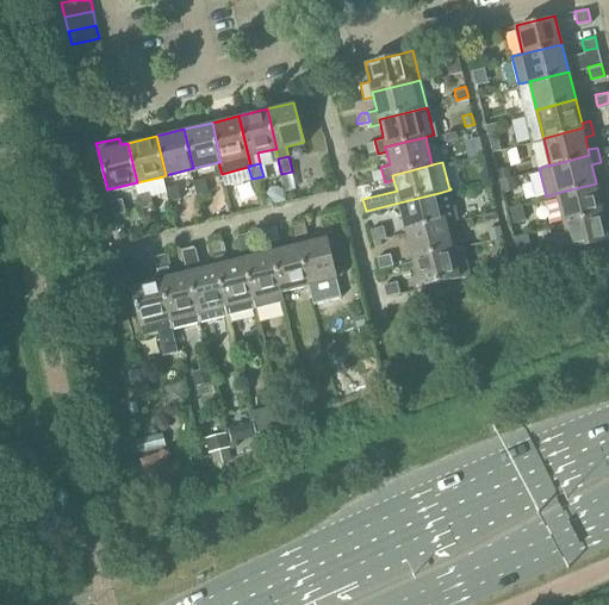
[(496,168),(498,176),(509,174),(507,164),(496,168)]
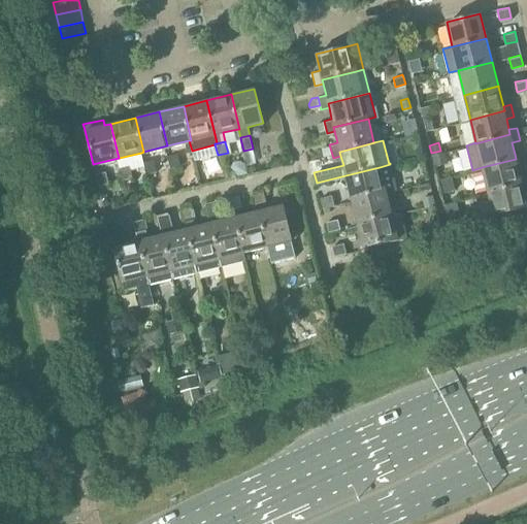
[(445,151),(431,154),(433,164),(447,161),(445,151)]
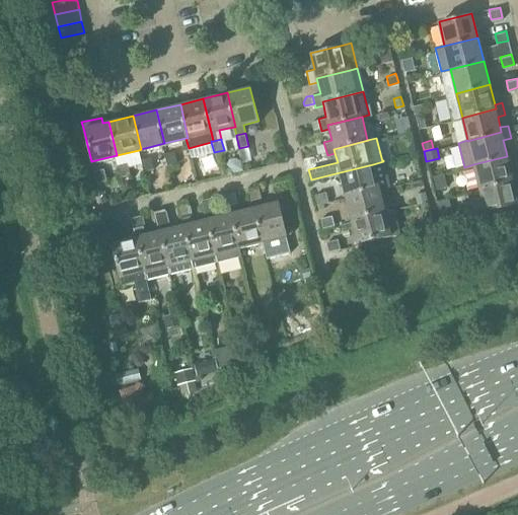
[(507,156),(473,164),(479,188),(513,179),(512,174),(509,164),(517,162),(513,149),(506,151),(507,156)]
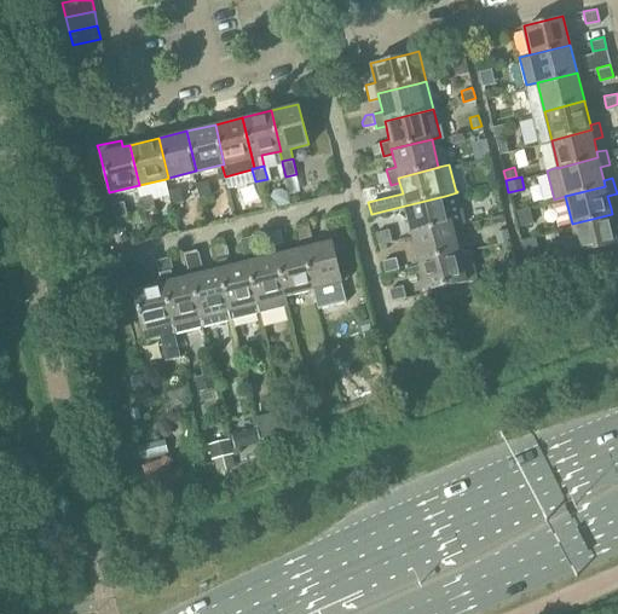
[(212,192),(207,179),(196,183),(200,196),(212,192)]
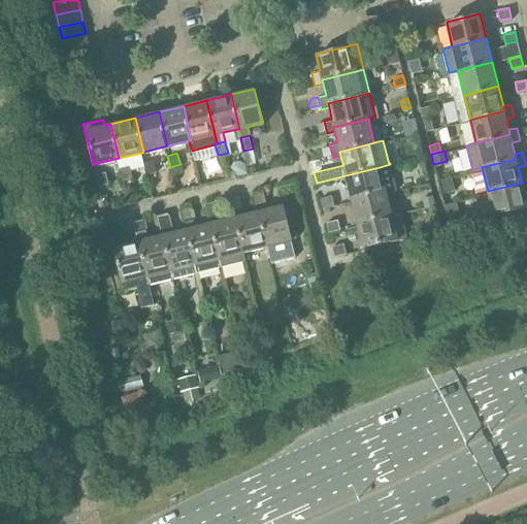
[(156,170),(153,159),(143,161),(145,172),(156,170)]
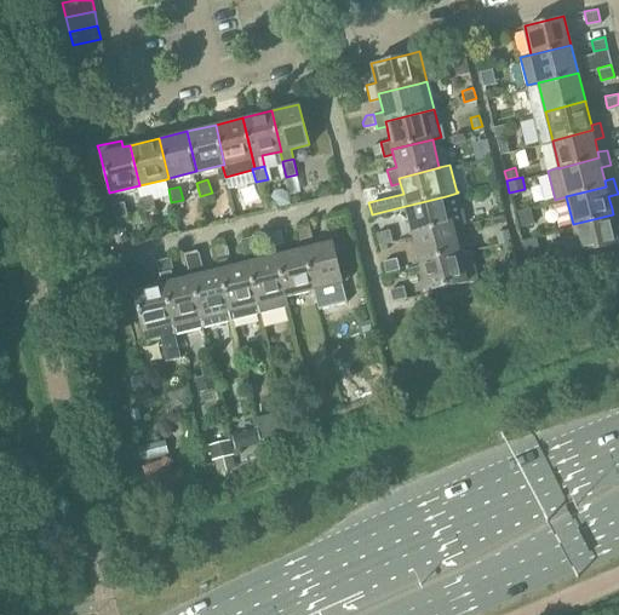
[(150,193),(141,195),(143,210),(154,207),(152,197),(150,193)]
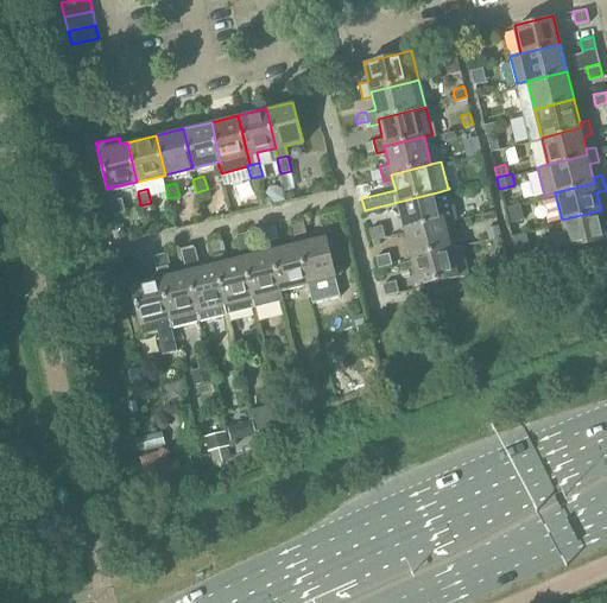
[(456,217),(449,189),(437,192),(398,202),(405,229),(444,220),(456,217)]
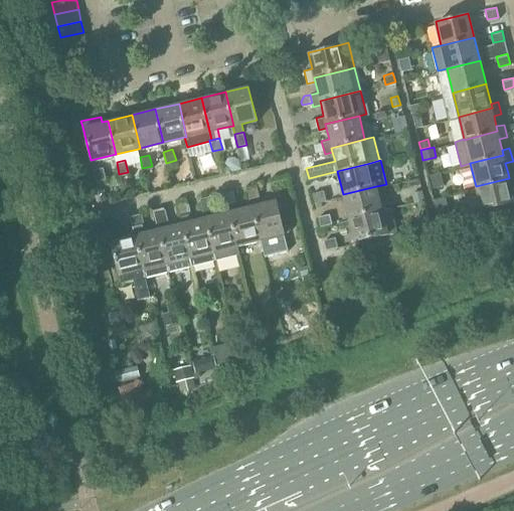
[(103,166),(93,168),(96,180),(106,177),(103,166)]
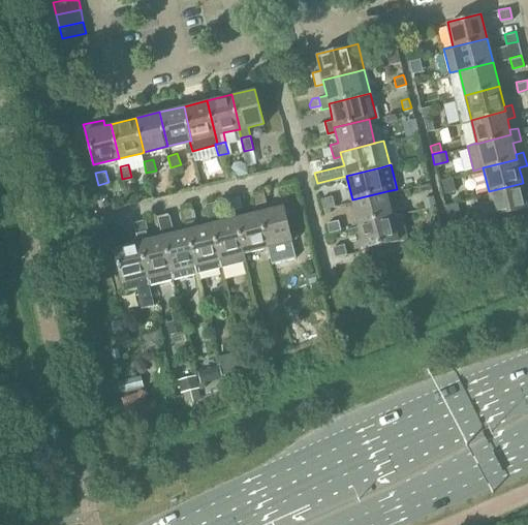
[(455,189),(452,176),(440,179),(443,191),(455,189)]
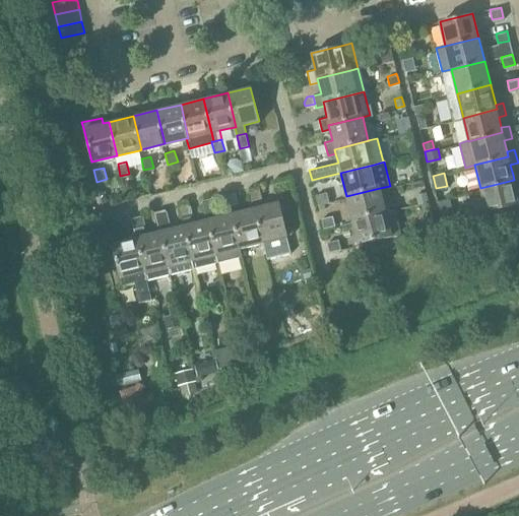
[(514,180),(480,188),(485,212),(518,203),(518,201),(516,188),(518,187),(518,173),(513,175),(514,180)]
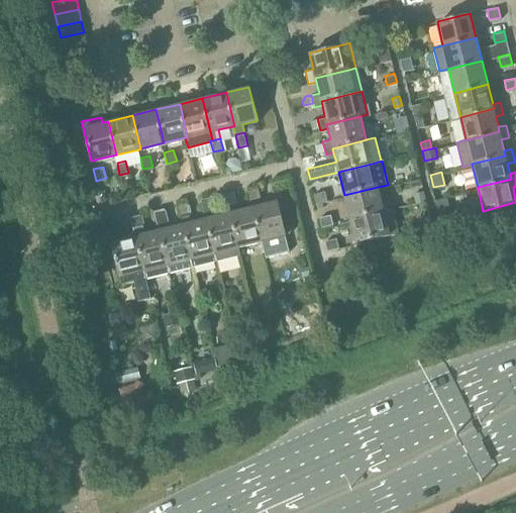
[(250,198),(261,196),(258,185),(247,187),(250,198)]
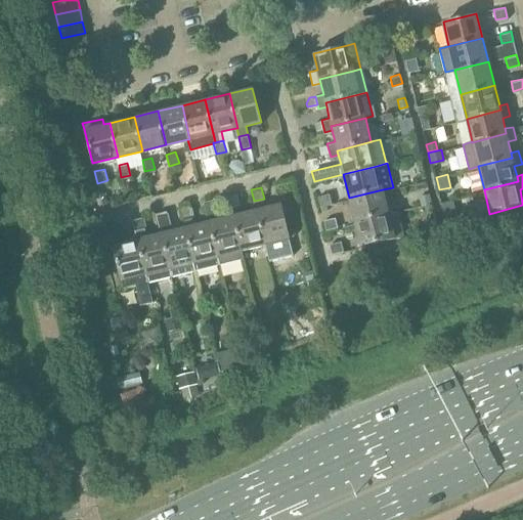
[(389,213),(389,212),(383,189),(349,198),(355,222),(389,213)]
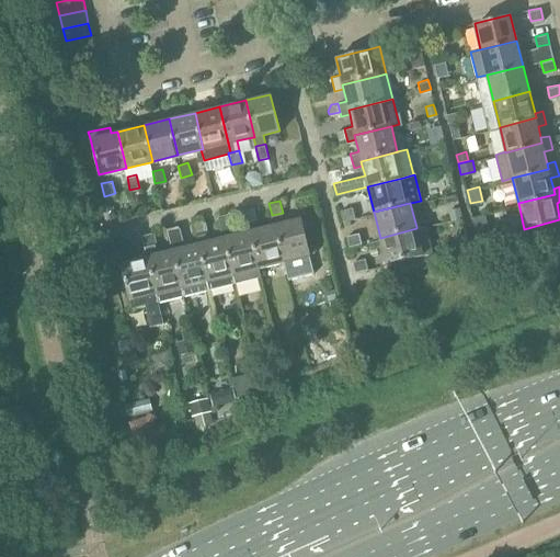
[(342,220),(355,216),(352,205),(340,208),(342,220)]
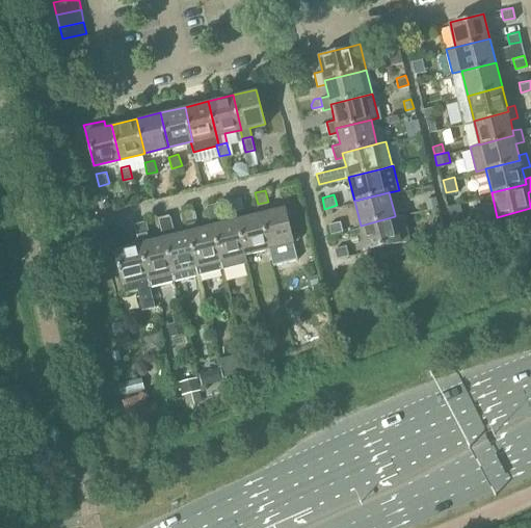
[(243,208),(241,195),(231,198),(233,210),(243,208)]
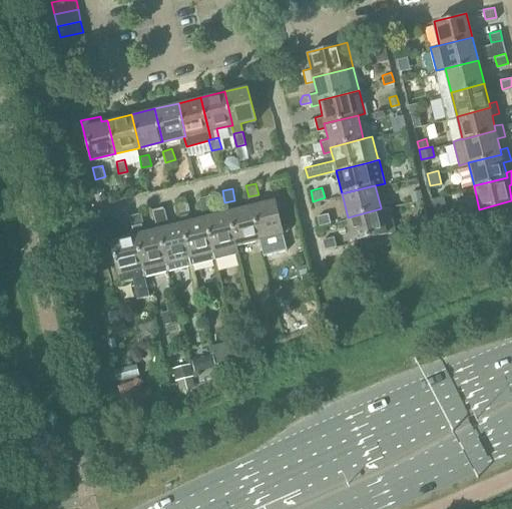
[(421,197),(419,188),(409,190),(412,200),(421,197)]
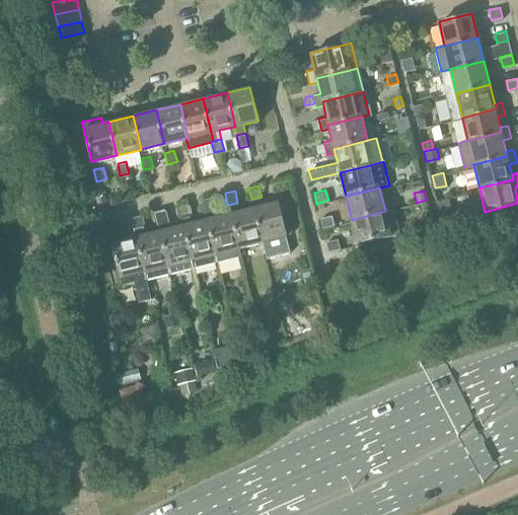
[(216,258),(217,261),(240,254),(239,247),(231,213),(215,217),(215,215),(216,215),(212,197),(201,199),(206,219),(207,219),(215,252),(217,252),(218,258),(216,258)]
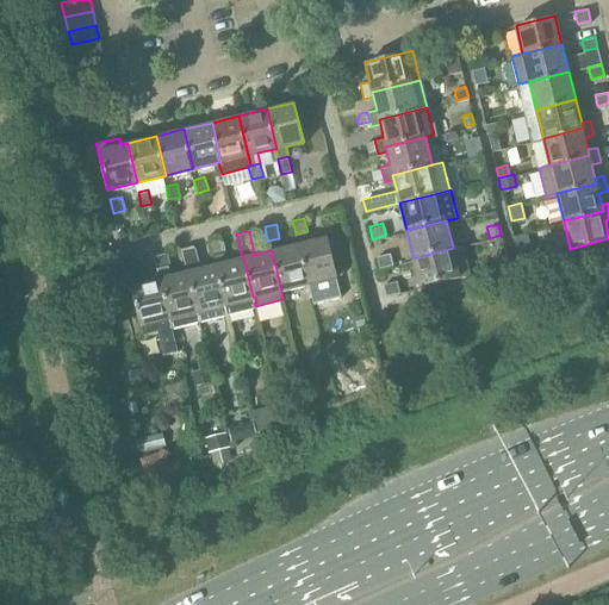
[(519,262),(533,259),(527,232),(513,236),(519,262)]
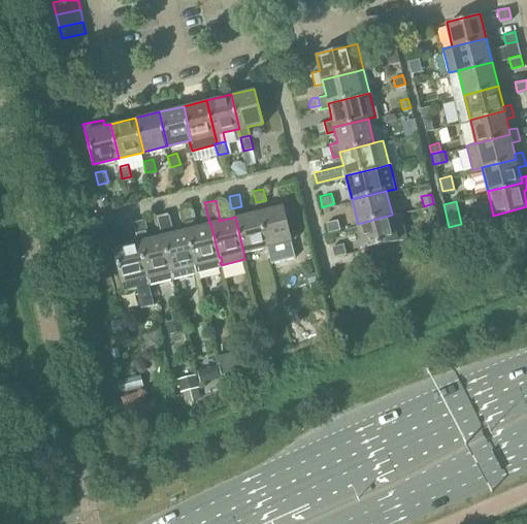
[(258,211),(266,246),(291,239),(283,205),(258,211)]
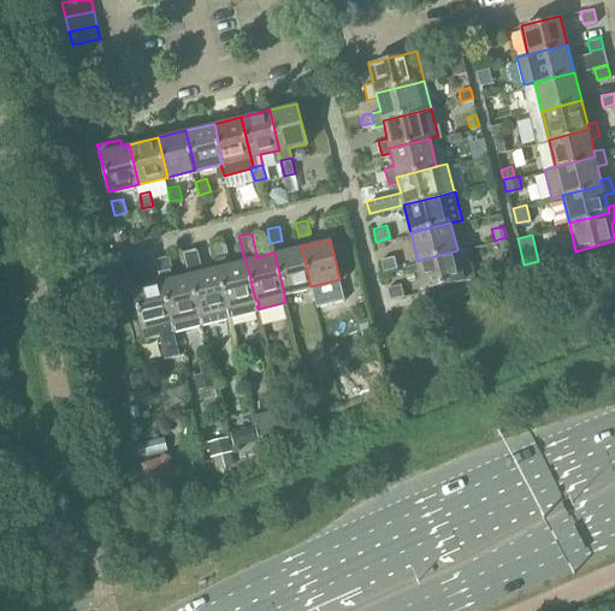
[(229,313),(229,315),(258,309),(256,306),(259,306),(258,300),(255,300),(246,260),(244,260),(228,264),(222,241),(211,243),(217,267),(226,306),(229,306),(230,313),(229,313)]
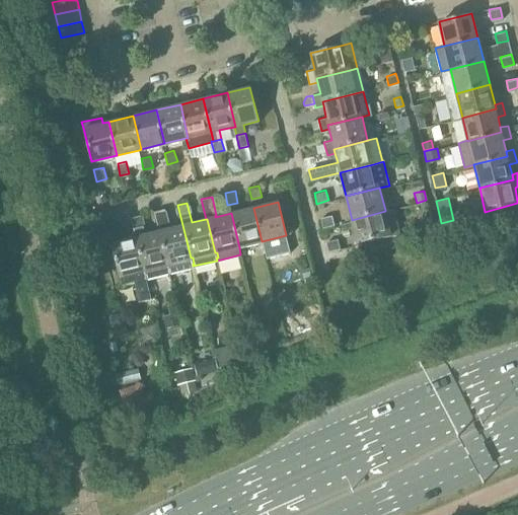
[(157,222),(166,220),(164,208),(154,211),(157,222)]
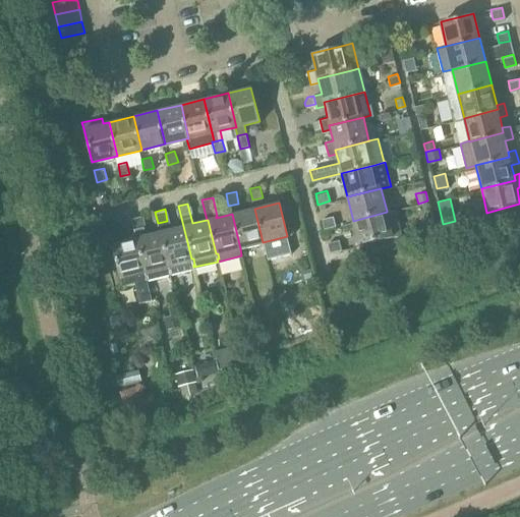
[(232,214),(240,248),(263,242),(254,209),(232,214)]
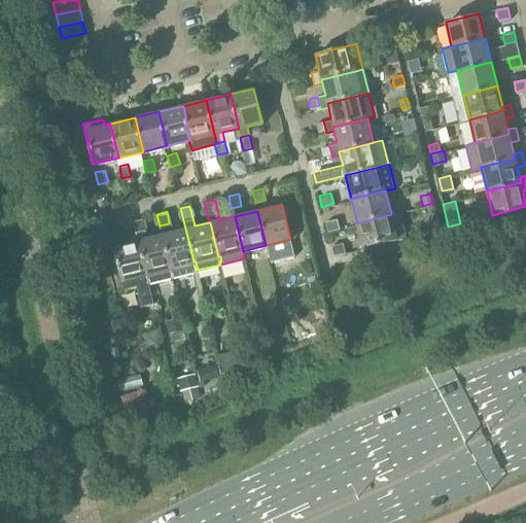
[(391,214),(357,223),(363,247),(407,236),(400,211),(391,213),(391,214)]
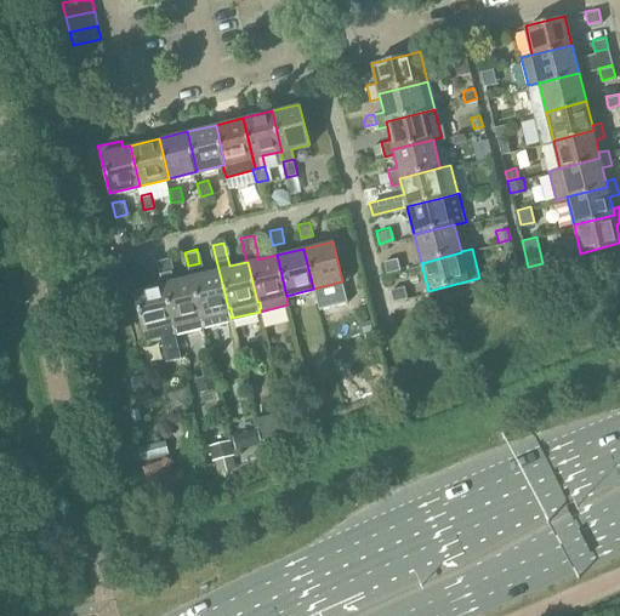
[(200,315),(191,275),(174,280),(168,256),(155,258),(161,283),(163,283),(172,321),(175,321),(176,329),(174,329),(175,332),(203,325),(203,323),(205,321),(203,314),(200,315)]
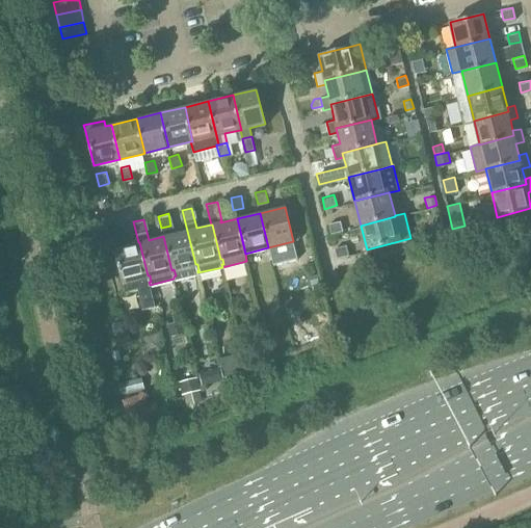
[(343,230),(340,219),(327,222),(330,233),(343,230)]
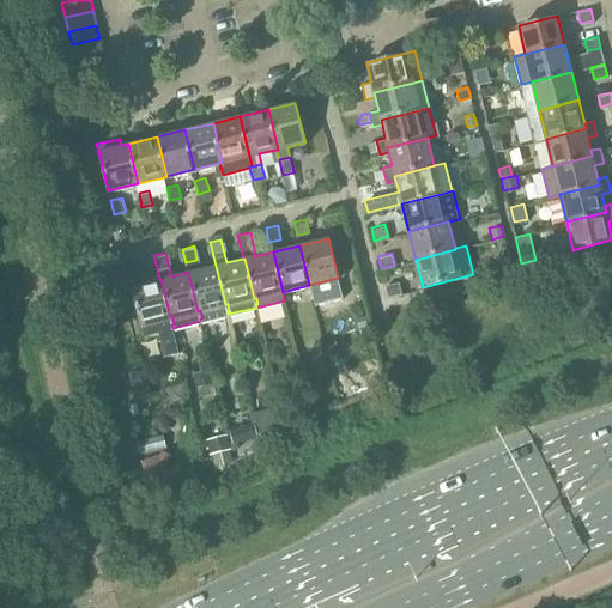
[(161,279),(159,279),(145,283),(139,259),(126,262),(143,335),(158,332),(164,354),(179,351),(173,328),(171,324),(174,324),(173,317),(170,317),(161,279)]
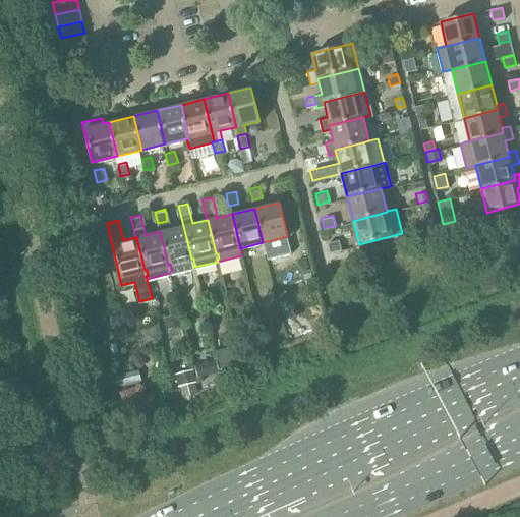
[(158,223),(160,231),(168,265),(170,264),(172,270),(170,271),(170,273),(193,267),(193,265),(194,265),(193,259),(191,259),(183,226),(170,229),(167,221),(158,223)]
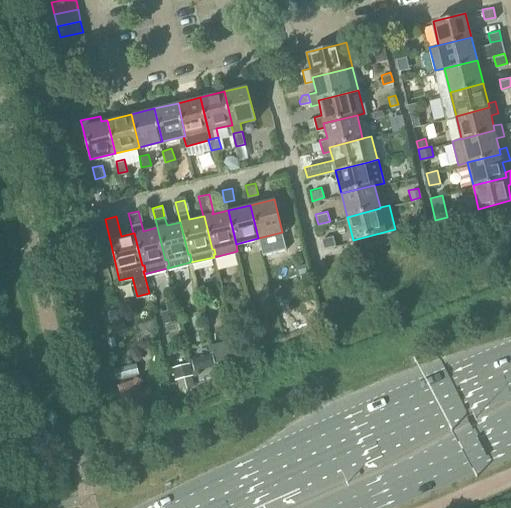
[(324,247),(335,244),(333,235),(321,237),(324,247)]
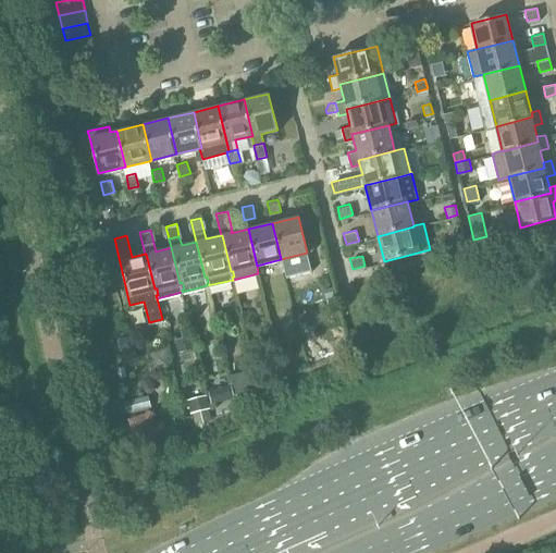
[(168,365),(164,348),(148,352),(152,368),(168,365)]
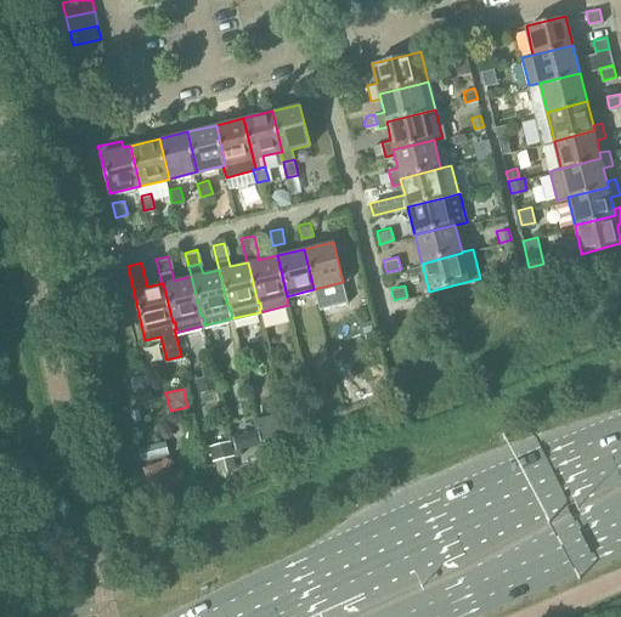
[(208,445),(213,459),(233,453),(230,439),(208,445)]
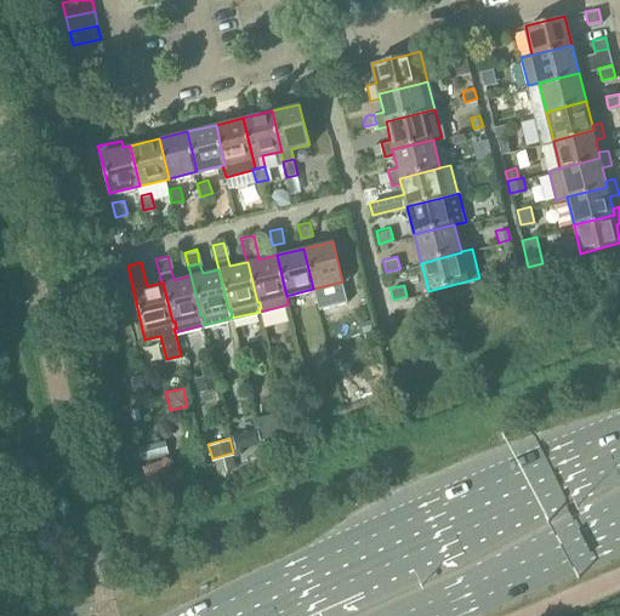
[(174,458),(164,455),(161,458),(143,465),(151,490),(176,483),(187,479),(183,468),(174,472),(171,463),(174,458)]
